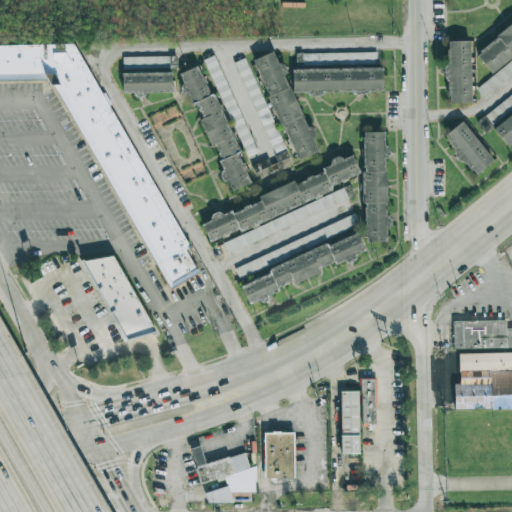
[(511,56),(511,24),(475,53),(490,73),(511,56)]
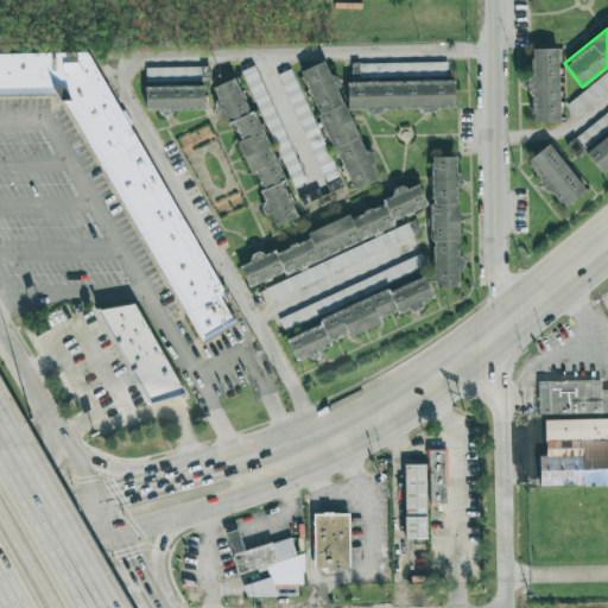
[(558,49),(532,49),(534,124),(559,122),(558,49)]
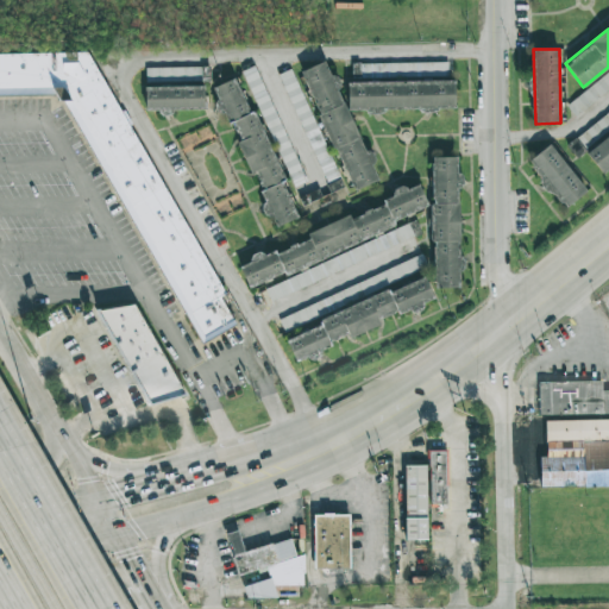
[(0,54),(0,96),(70,96),(192,347),(236,326),(99,54),(0,54)]
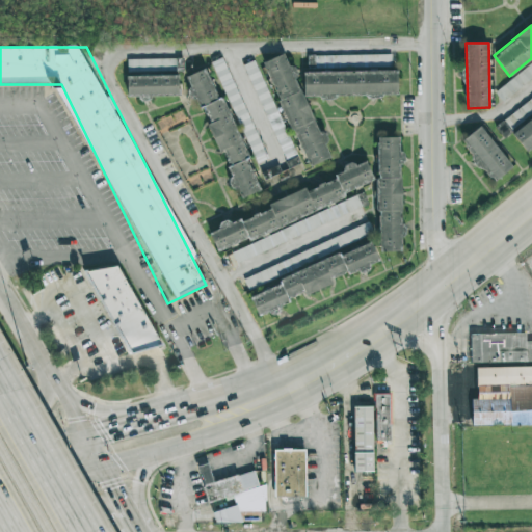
[(317,134),(293,65),(288,68),(284,54),(266,60),(304,167),(330,158),(324,143),(328,141),(324,131),(317,134)]
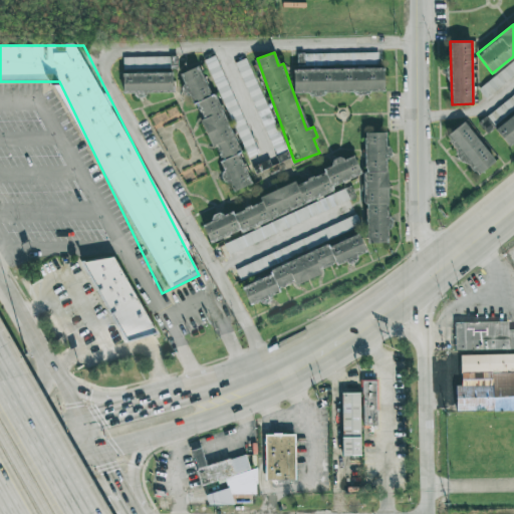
[(300,64),(378,62),(377,52),(299,54),(300,64)]
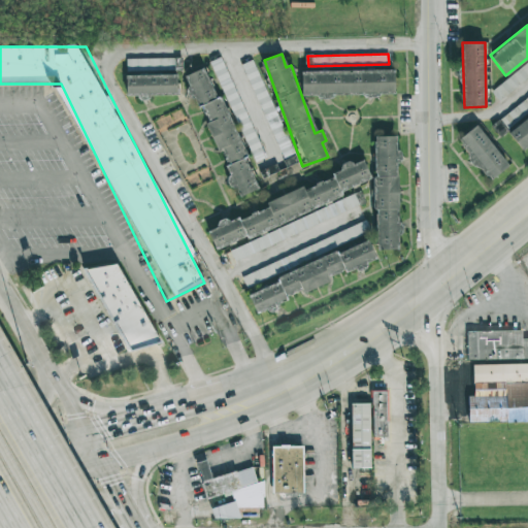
[(222,57),(210,62),(254,162),(265,158),(222,57)]
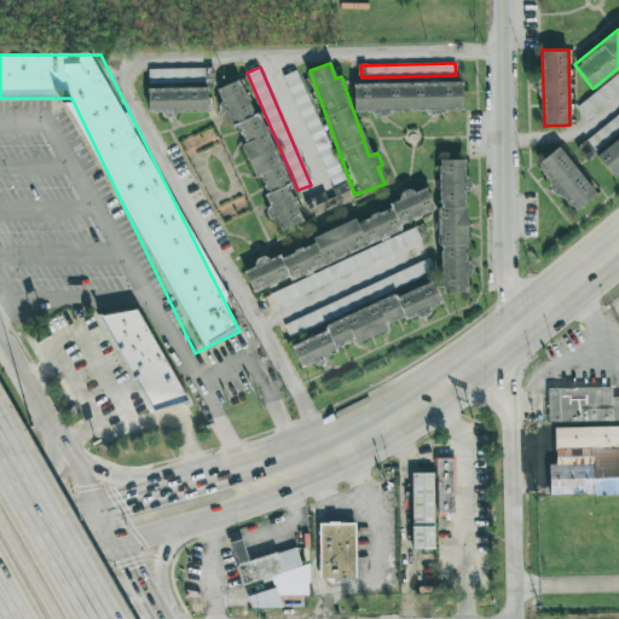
[(148,69),(149,82),(206,80),(206,68),(148,69)]
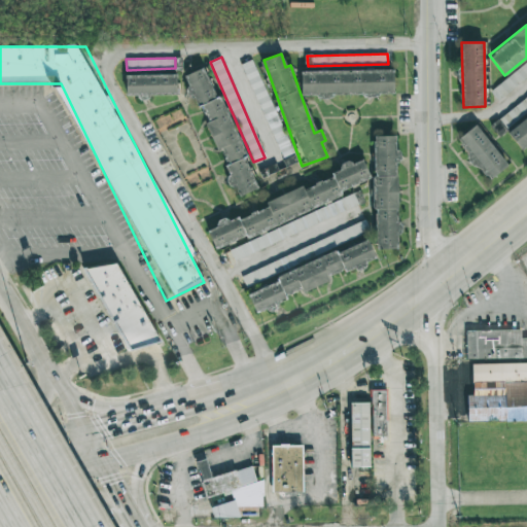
[(254,59),(243,63),(280,160),(291,154),(254,59)]
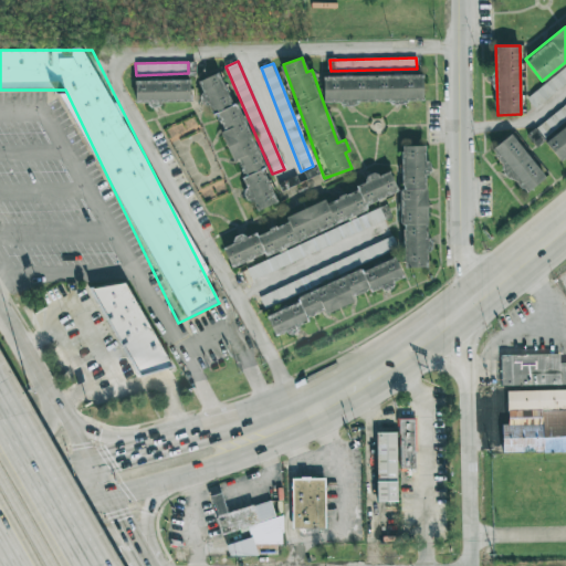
[(565,65),(527,98),(535,108),(565,83),(565,65)]
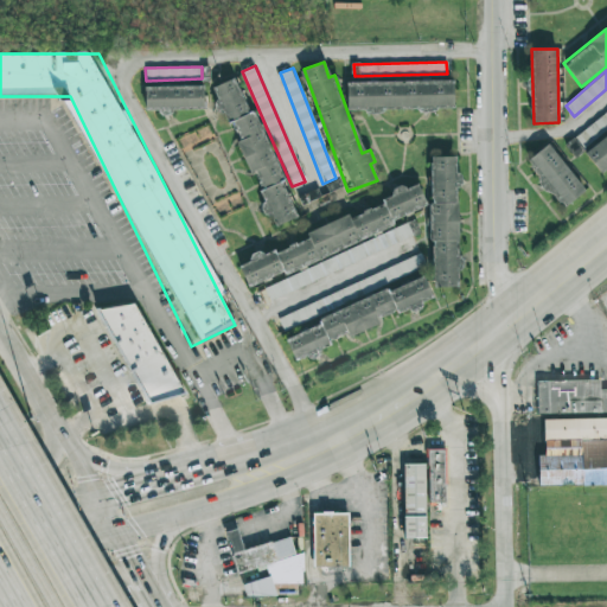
[(295,218),(238,76),(213,87),(227,121),(232,119),(241,140),(240,141),(259,191),(257,192),(267,216),(270,215),(275,227),(295,218)]
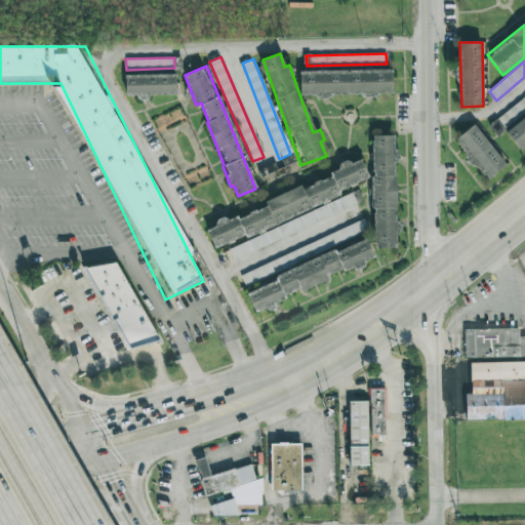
[(299,72),(300,94),(392,92),(392,69),(299,72)]
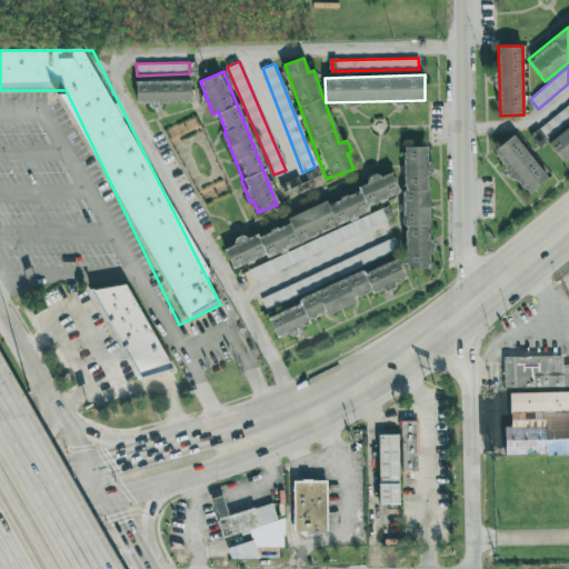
[(190,80),(136,81),(136,102),(190,100),(190,80)]
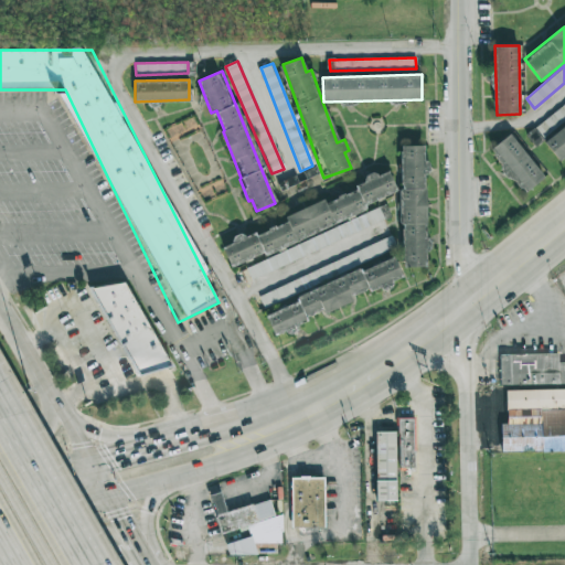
[(564,118),(564,104),(532,129),(540,139),(564,118)]
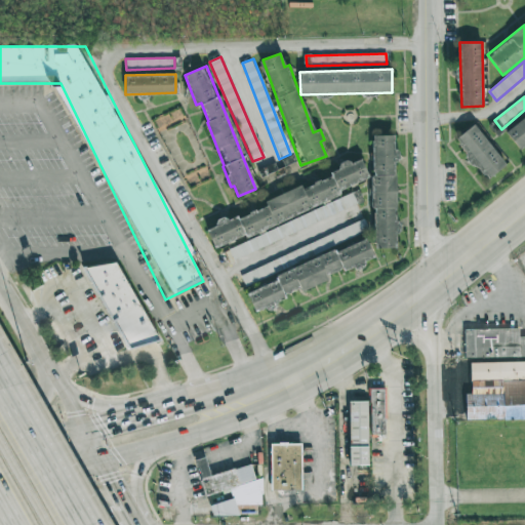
[(524,148),(524,116),(505,133),(520,152),(524,148)]
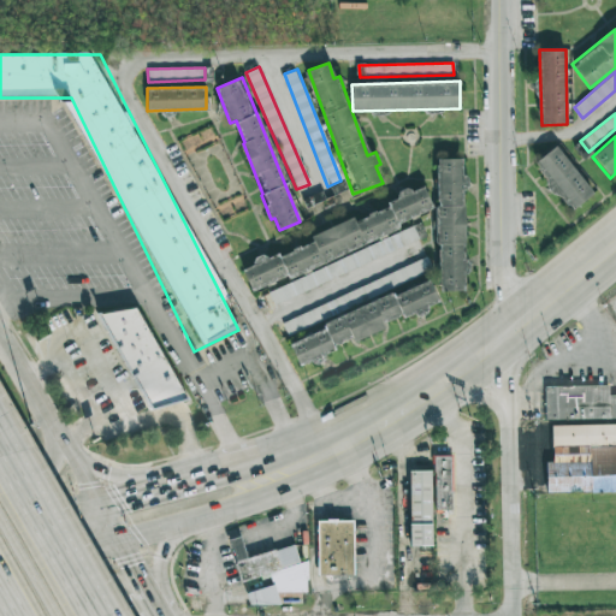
[(533,163),(569,212),(592,195),(557,146),(533,163)]
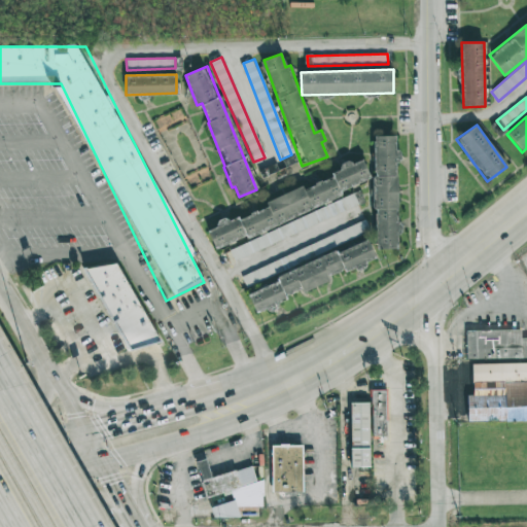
[(375,249),(398,249),(397,136),(374,136),(375,249)]
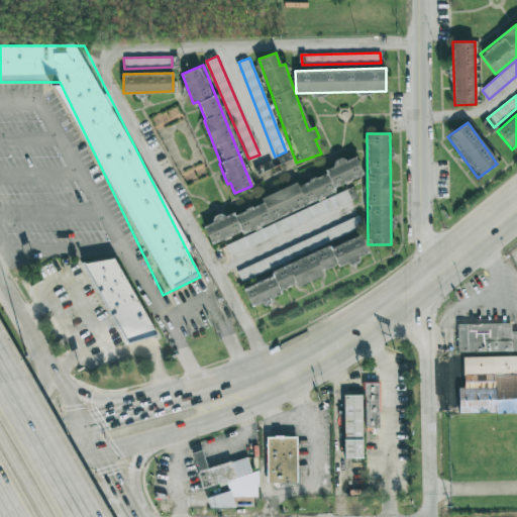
[(210,243),(364,180),(355,158),(296,183),(297,183),(260,198),(262,202),(213,222),(203,226),(210,243)]
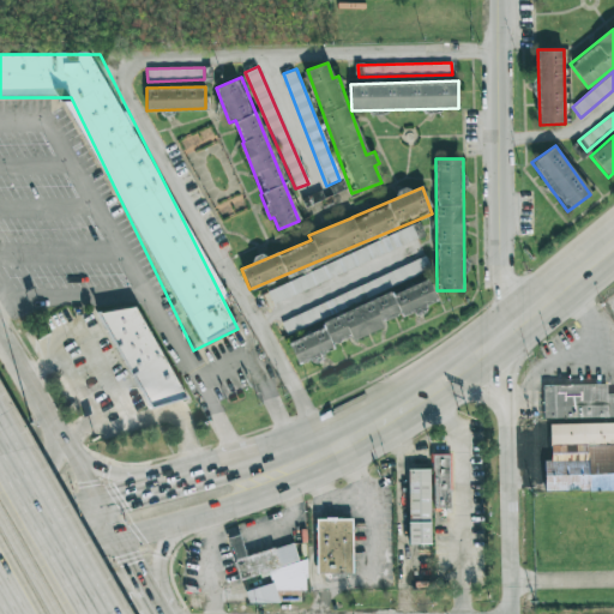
[(287,336),(296,362),(384,329),(381,323),(437,301),(429,282),(287,336)]
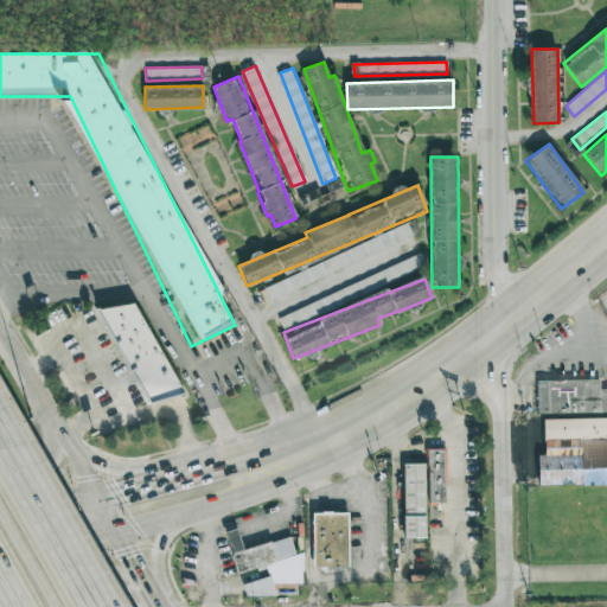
[(148,408),(181,390),(132,298),(98,317),(148,408)]
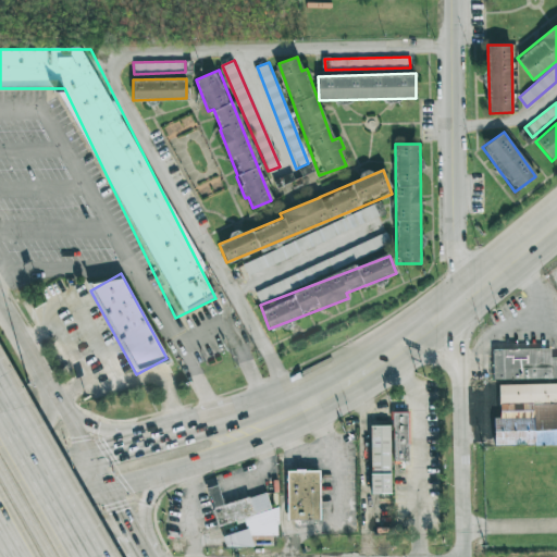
[(556,358),(551,358),(551,349),(493,349),(494,380),(512,380),(512,385),(499,385),(499,418),(494,418),(494,446),(556,444),(556,358)]
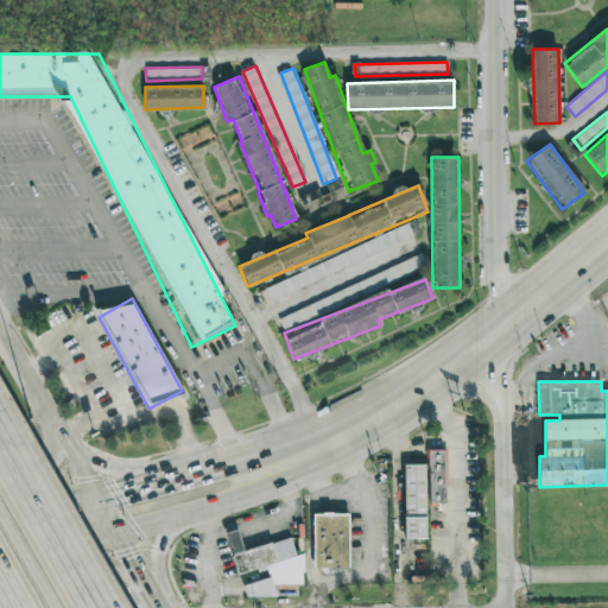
[(445,504),(447,450),(429,450),(428,504),(445,504)]
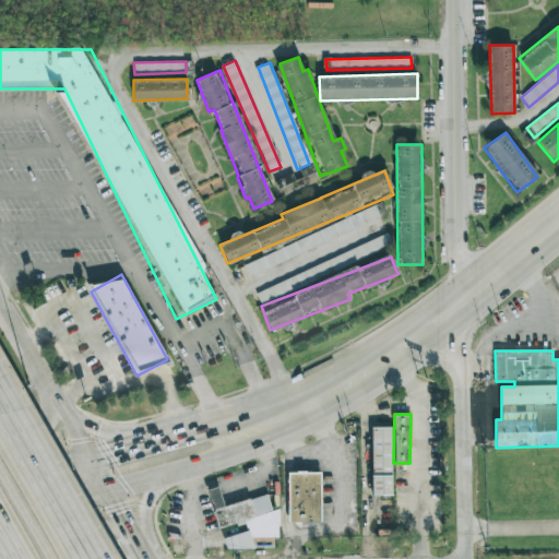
[(372,496),(393,496),(391,427),(370,428),(372,496)]
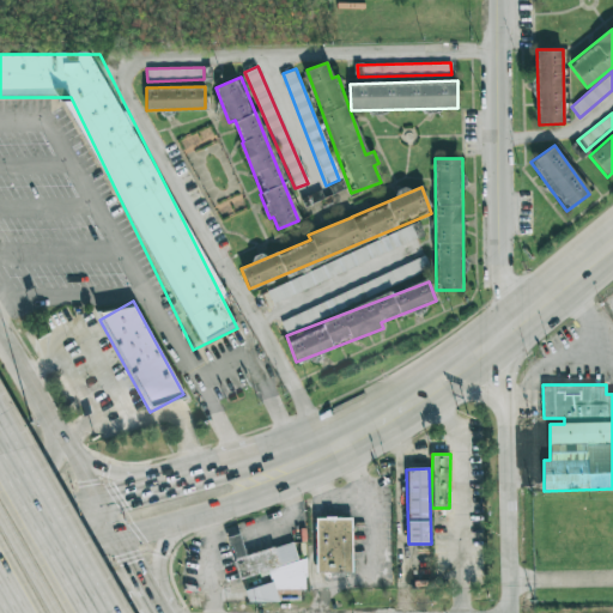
[(351,517),(316,519),(316,574),(352,572),(351,517)]
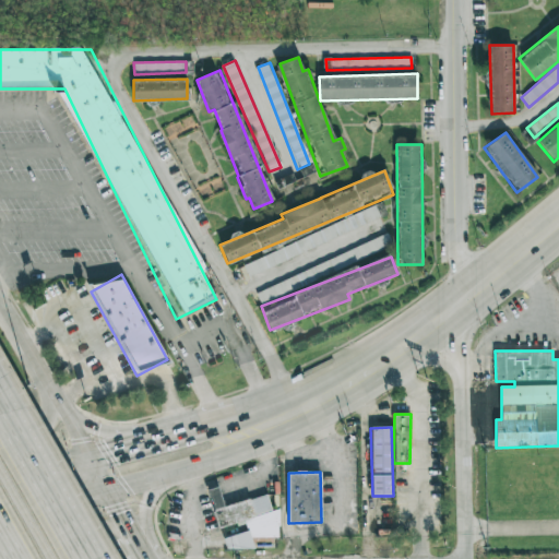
[(223,506),(218,487),(207,490),(217,528),(245,522),(247,532),(223,538),(226,552),(253,546),(251,540),(280,533),(274,511),(271,511),(268,495),(223,506)]
